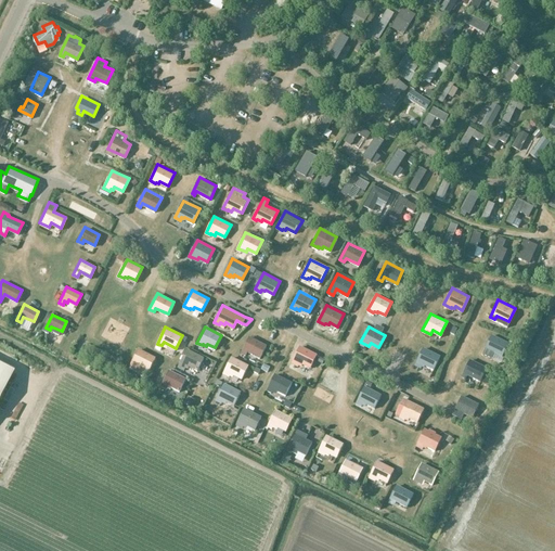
[(489,350),(493,353),(494,350),(502,355),(508,342),(491,333),(483,349),(489,351),(489,350)]
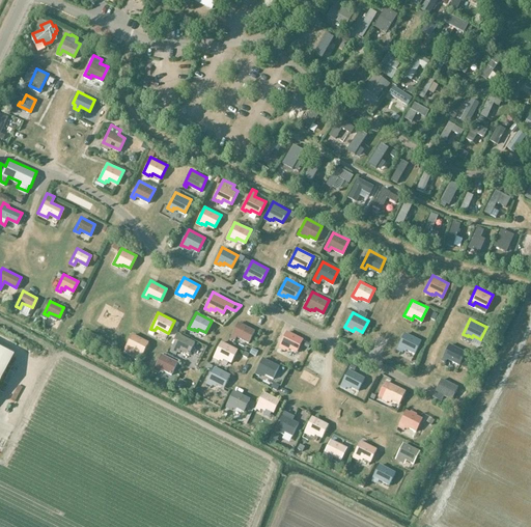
[(254,329),(239,321),(231,336),(234,338),(236,334),(249,340),(254,329)]
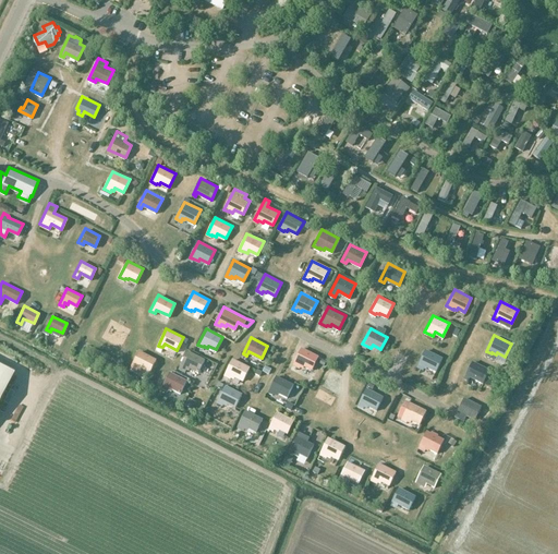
[(303,365),(304,364),(312,368),(318,356),(302,347),(293,363),(300,365),(300,364),(303,365)]
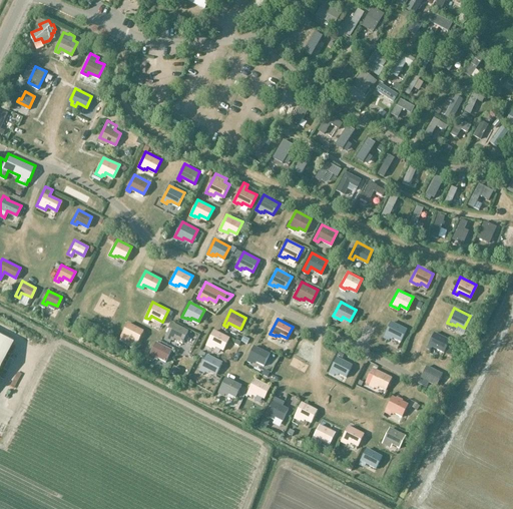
[(407,327),(392,320),(384,336),(388,337),(389,334),(401,340),(407,327)]
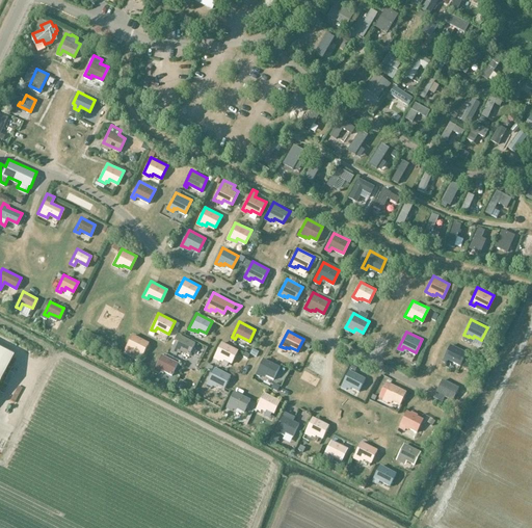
[(131,350),(134,351),(135,349),(142,353),(149,341),(133,333),(126,348),(130,351),(131,350)]
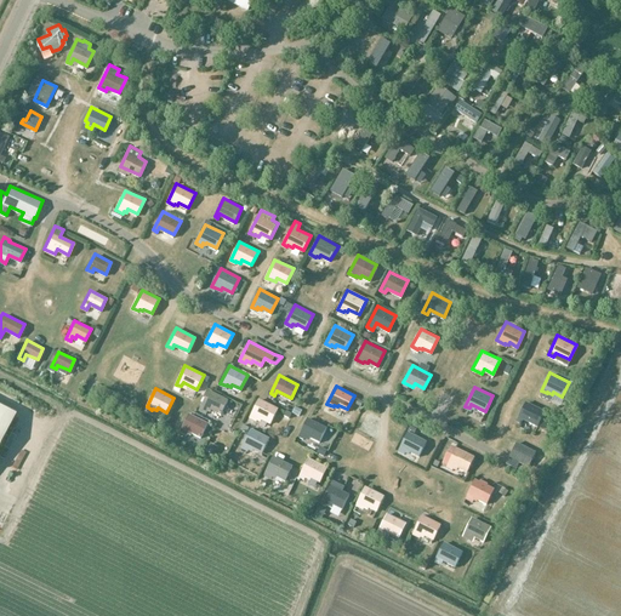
[(208,408),(210,409),(211,408),(221,412),(228,398),(209,389),(199,409),(206,411),(208,408)]
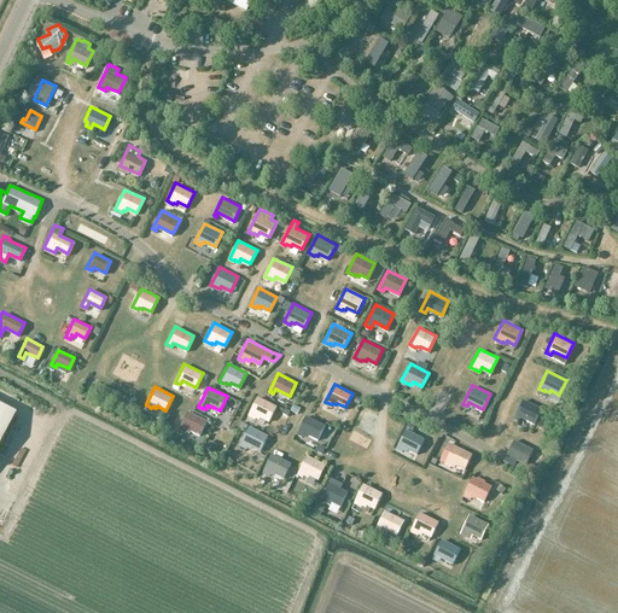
[(256,415),(260,416),(261,414),(269,419),(277,406),(257,396),(249,414),(255,416),(256,415)]
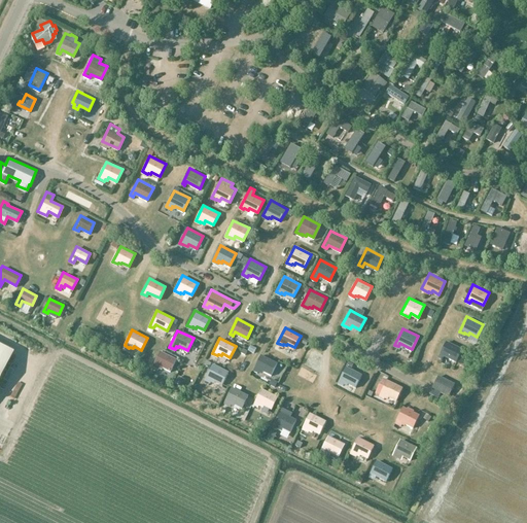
[(438,355),(442,357),(444,354),(456,359),(462,348),(446,340),(438,355)]
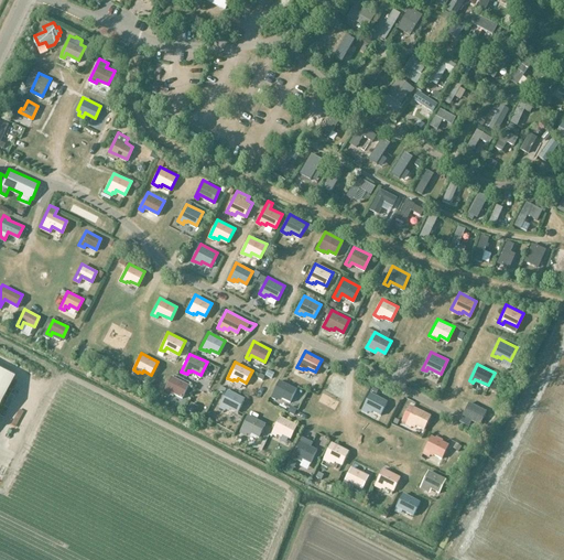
[(188,383),(172,375),(164,390),(170,394),(171,392),(173,394),(174,391),(183,396),(188,383)]
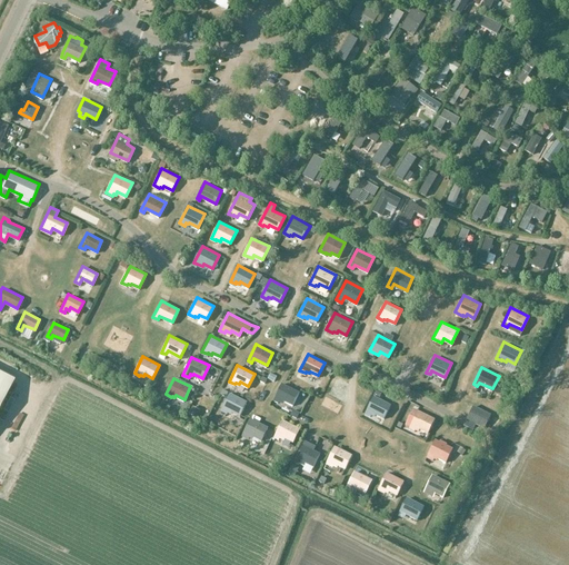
[(299,390),(282,382),(273,398),(278,400),(278,399),(283,402),(285,399),(292,404),(299,390)]
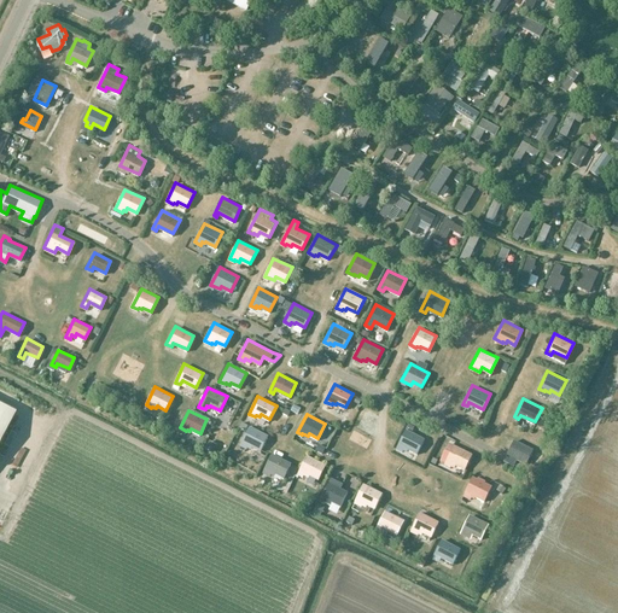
[(248,445),(251,447),(252,444),(261,448),(268,435),(249,425),(240,443),(246,447),(248,445)]
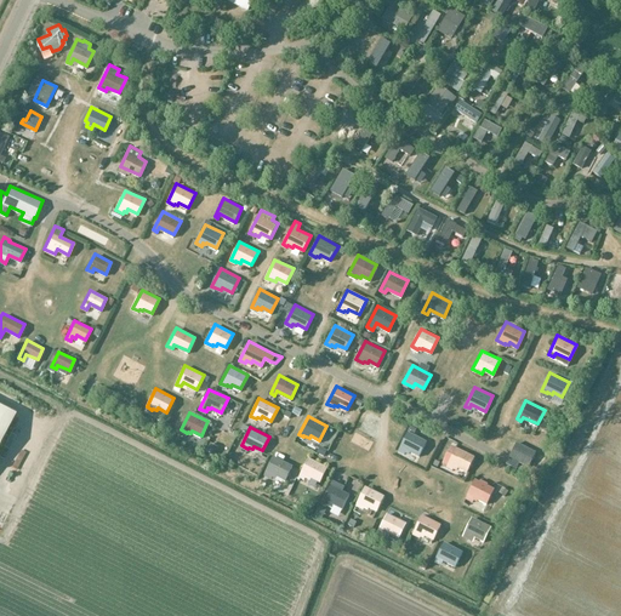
[(409,452),(410,449),(420,454),(427,440),(408,431),(399,449),(404,451),(405,450),(409,452)]
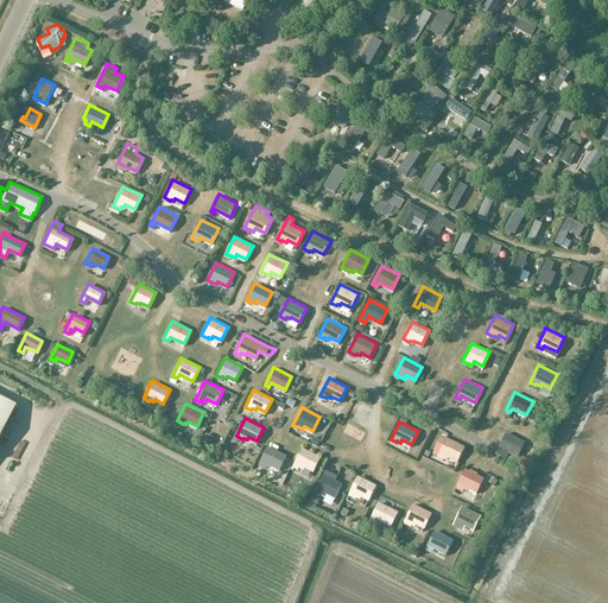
[(505,451),(507,452),(510,450),(518,455),(525,440),(506,431),(496,449),(505,452),(505,451)]
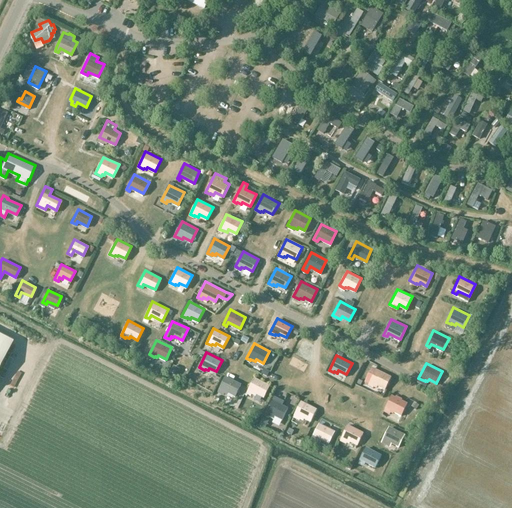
[(391,375),(376,367),(368,383),(373,386),(374,385),(376,386),(378,383),(385,386),(391,375)]
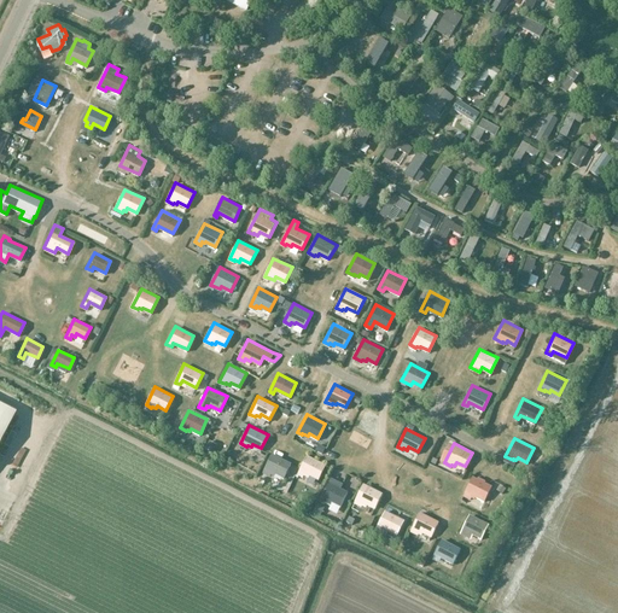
[(291,461),(273,451),(263,471),(269,473),(270,472),(280,477),(281,474),(284,476),(291,461)]
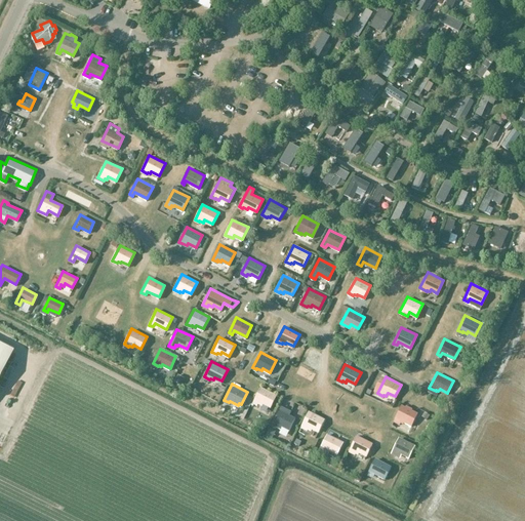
[(277,394),(260,386),(253,401),(257,403),(257,402),(261,404),(263,402),(271,405),(277,394)]
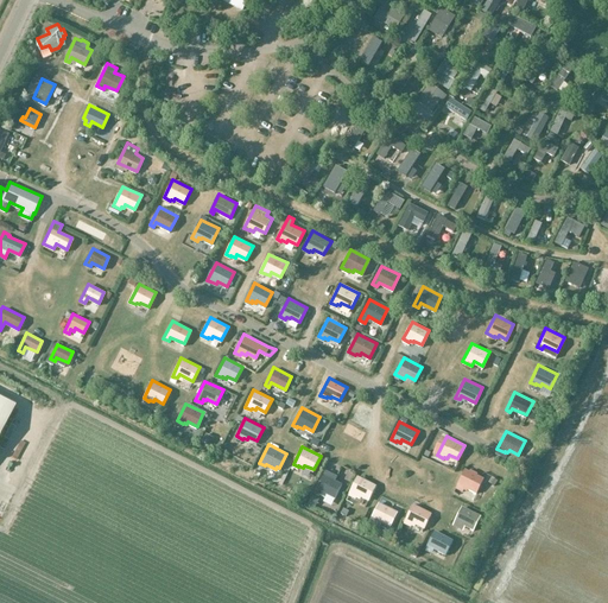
[(464,468),(456,484),(463,488),(464,484),(476,490),(483,477),(476,473),(477,471),(470,468),(469,470),(464,468)]
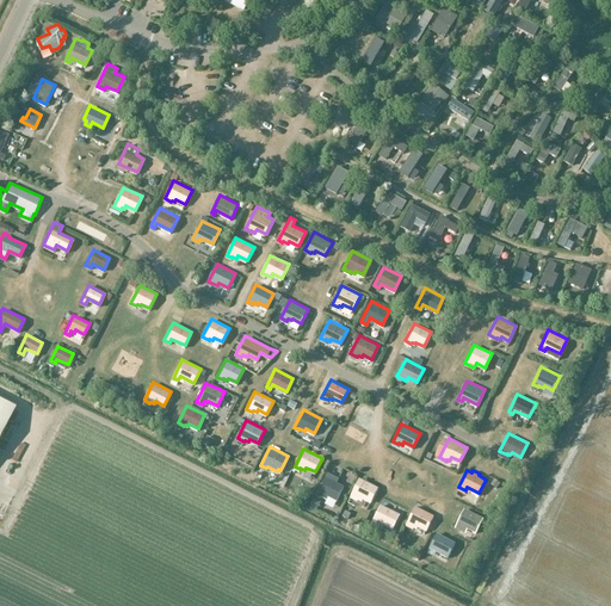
[(327,471),(318,489),(319,489),(316,493),(321,495),(321,494),(327,496),(328,494),(337,499),(344,484),(337,481),(339,476),(327,471)]
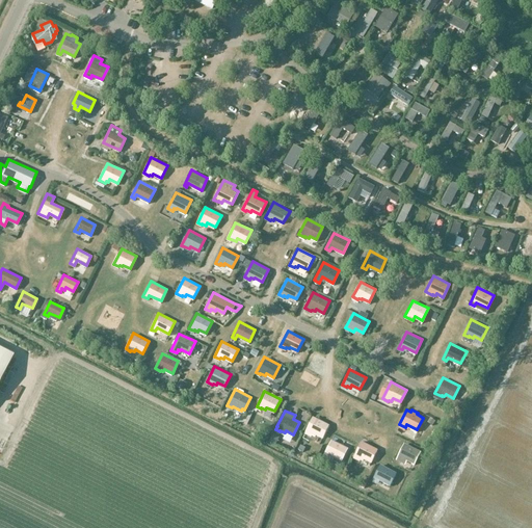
[(304,431),(311,434),(313,430),(323,436),(329,424),(313,416),(304,431)]
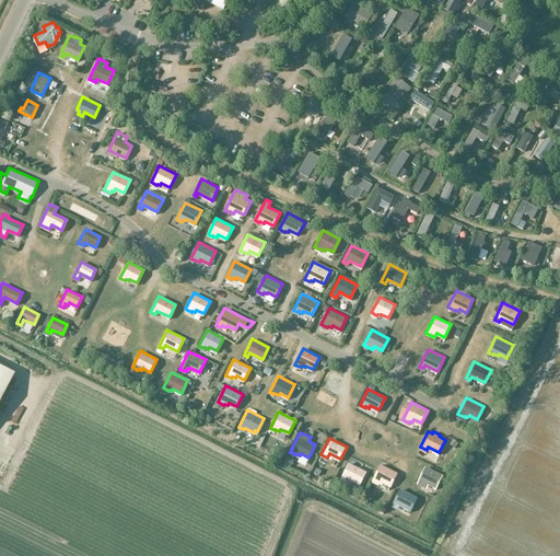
[(341,478),(346,481),(347,477),(360,483),(366,471),(350,462),(341,478)]
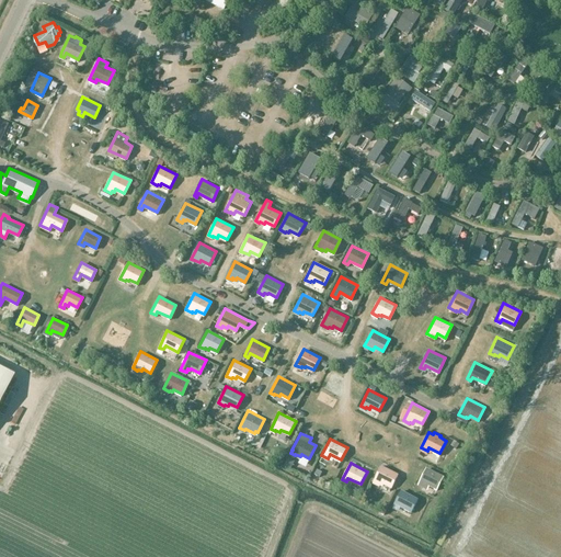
[(379,484),(382,485),(384,481),(391,486),(398,473),(381,464),(373,481),(379,485),(379,484)]
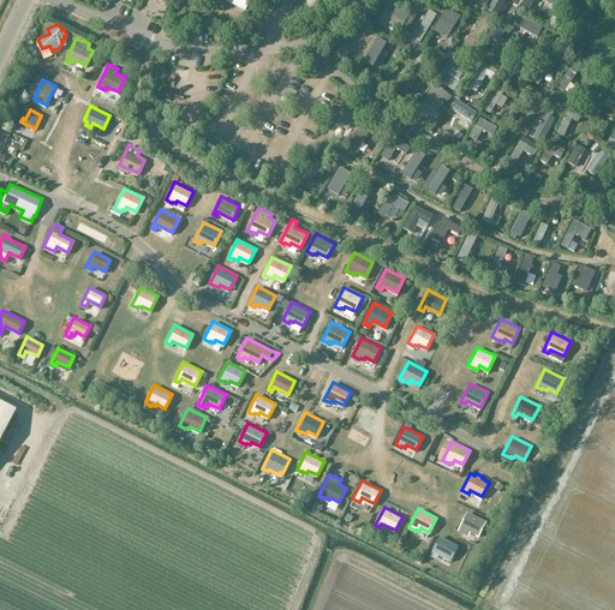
[(485,519),(467,510),(458,528),(463,531),(464,530),(469,532),(471,530),(478,533),(485,519)]
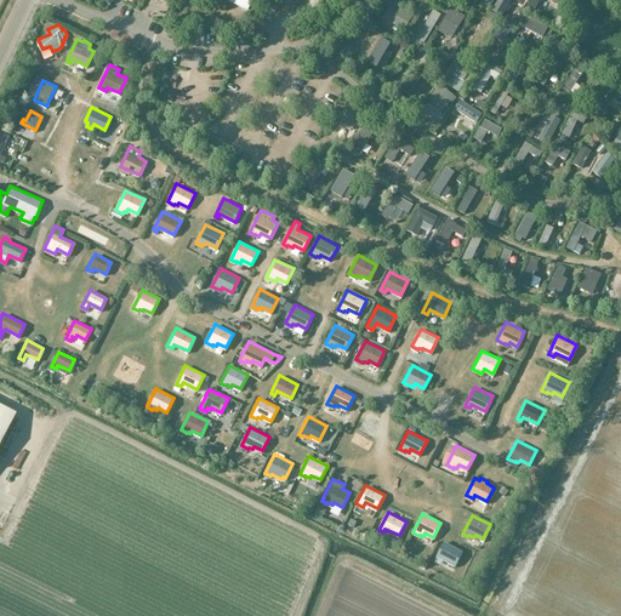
[(434,559),(439,562),(442,557),(455,564),(462,551),(444,541),(434,559)]
